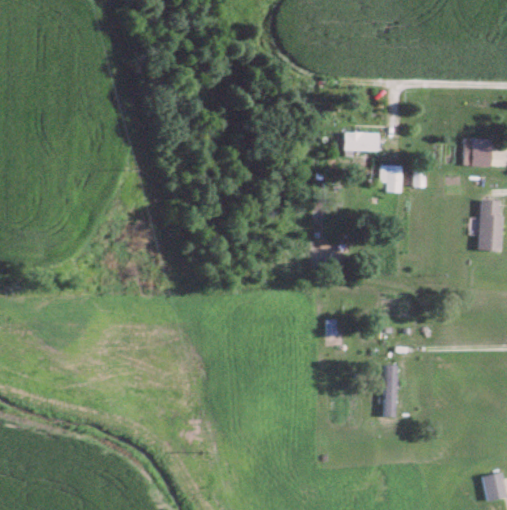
[(377,152),(378,133),(343,133),(343,151),(377,152)]
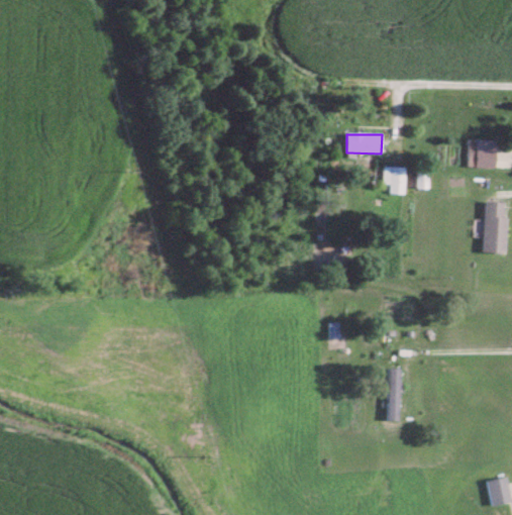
[(470,140),(470,167),(476,167),(476,160),(497,160),(497,141),(470,140)]
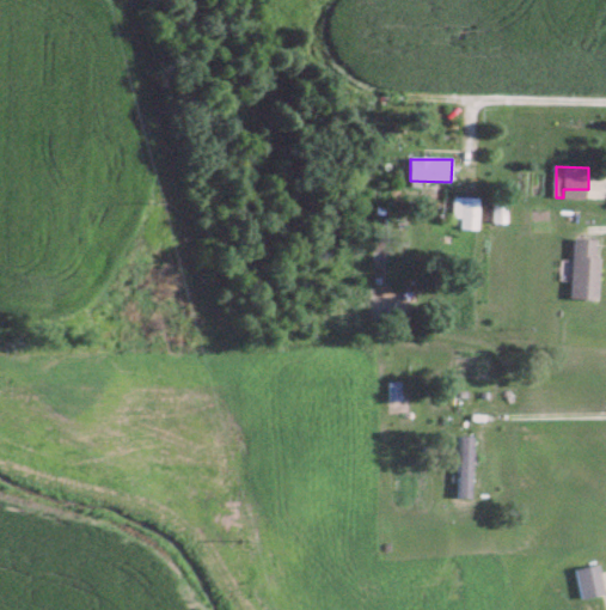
[(453,219),(461,219),(461,230),(479,231),(481,199),(454,199),(453,219)]
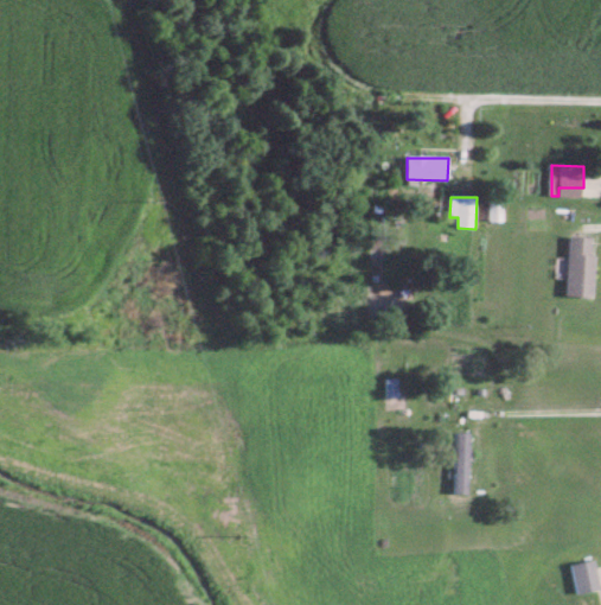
[(490,222),(504,222),(505,201),(490,199),(490,222)]
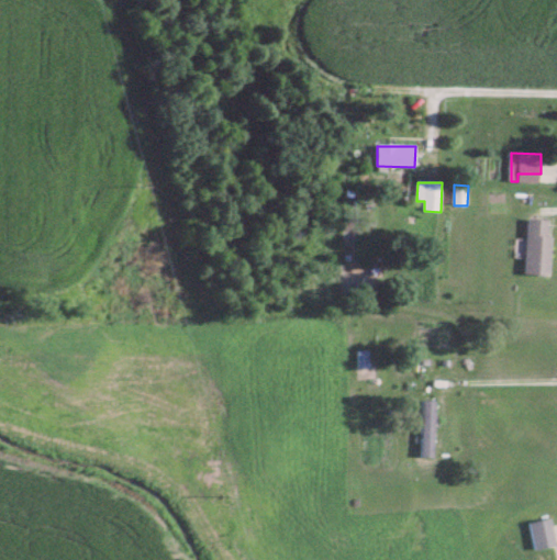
[(552,277),(553,237),(548,237),(548,221),(528,221),(526,276),(552,277)]
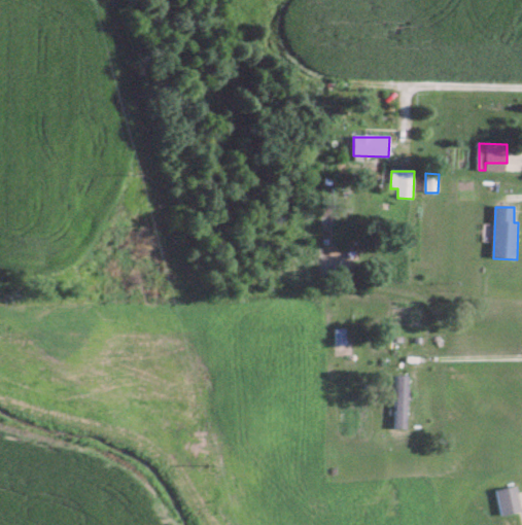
[(409,377),(398,377),(396,429),(408,430),(409,377)]
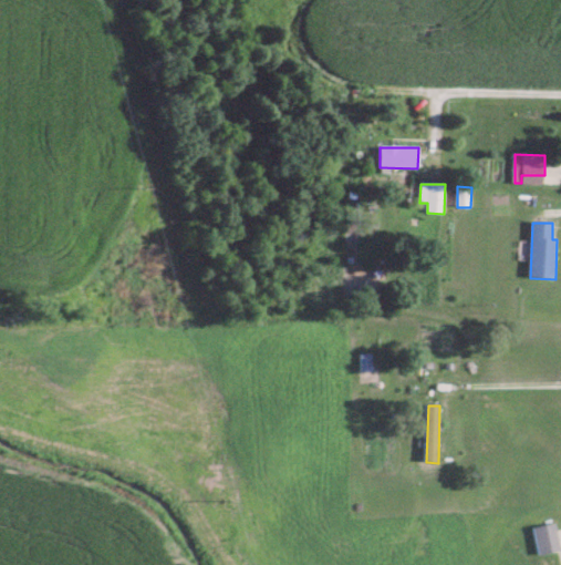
[(560,530),(559,524),(537,528),(542,555),(560,552),(560,530)]
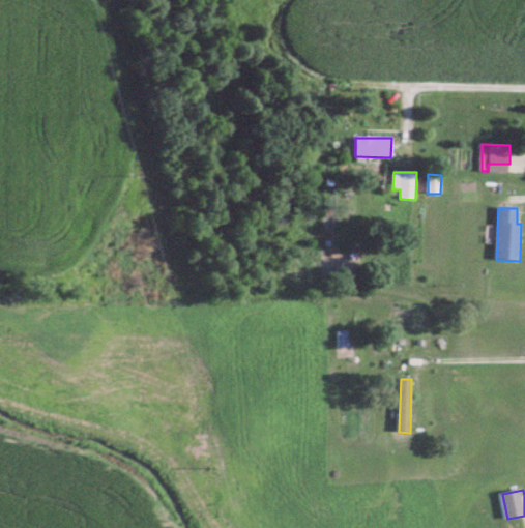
All buildings are outlined.
